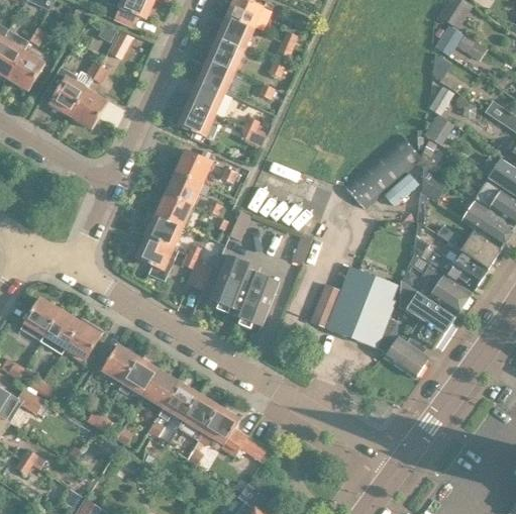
[(30,0),(48,8),(55,0),(30,0)]
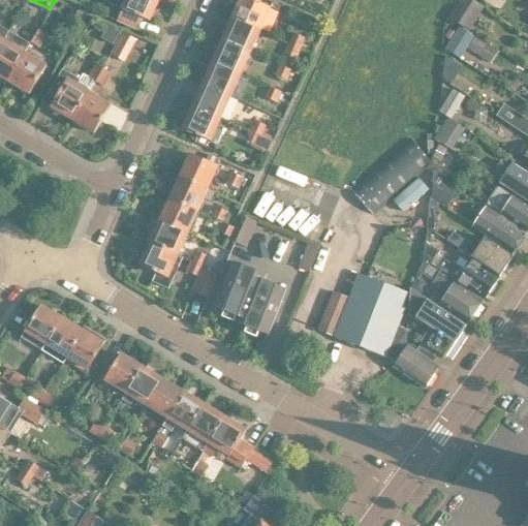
[(110,0),(109,2),(121,7),(116,19),(135,28),(141,17),(148,19),(156,0),(110,0)]
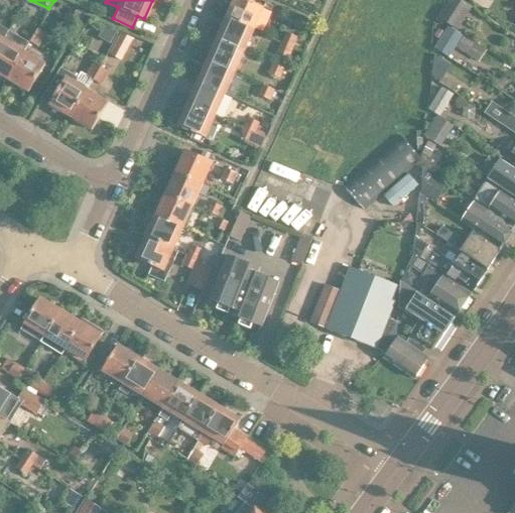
[(234,0),(227,17),(252,29),(253,26),(262,7),(253,3),(254,0),(234,0)]
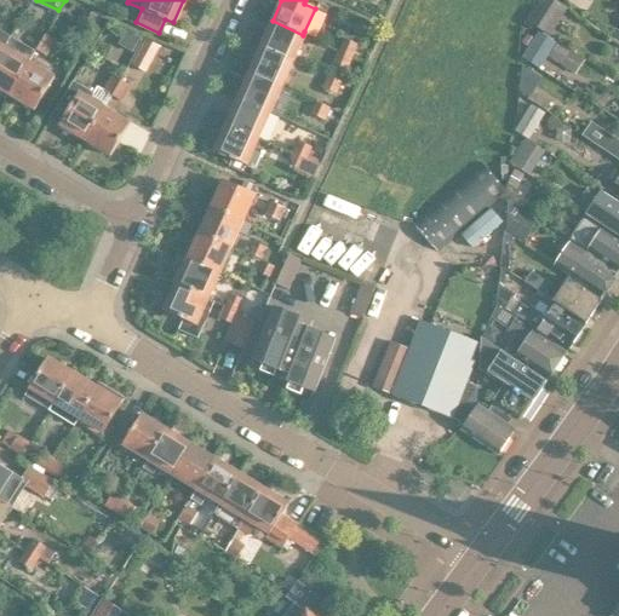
[(532,23),(532,24),(540,29),(550,34),(567,6),(557,0),(534,0),(523,18),(532,23)]
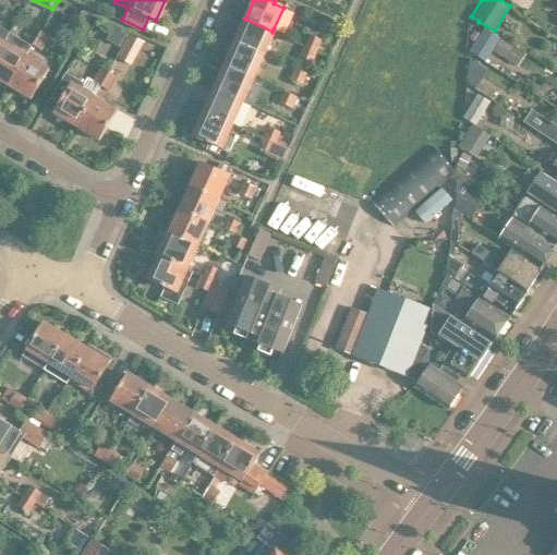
[(72,17),(87,24),(91,14),(76,8),(72,17)]
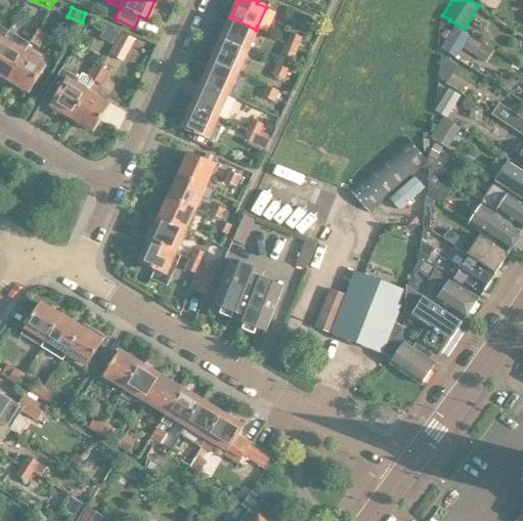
[(256,30),(230,17),(220,39),(247,51),(256,30)]
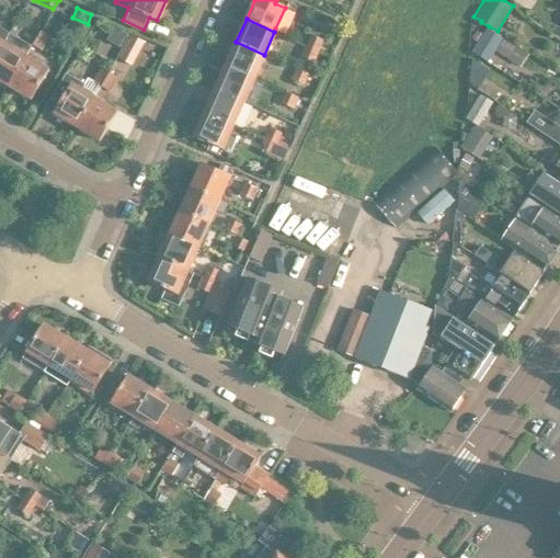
[(109,37),(118,43),(125,33),(114,26),(109,37)]
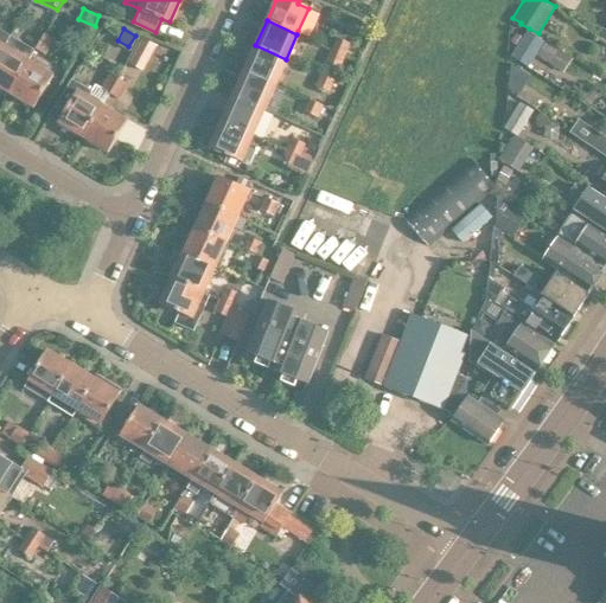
[(516,49),(511,55),(520,59),(527,64),(543,39),(535,34),(528,30),(523,37),(516,49)]
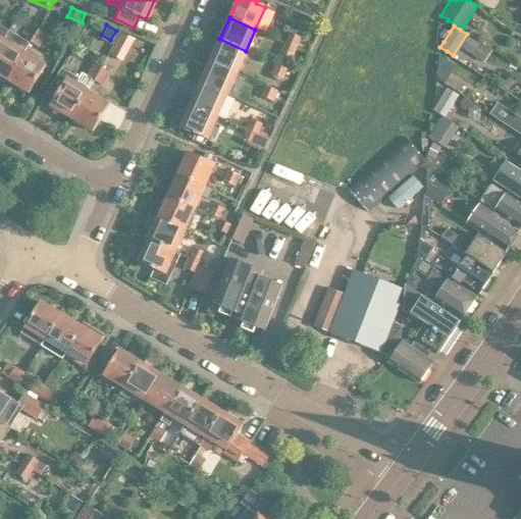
[(443,27),(437,34),(445,38),(449,31),(443,27)]
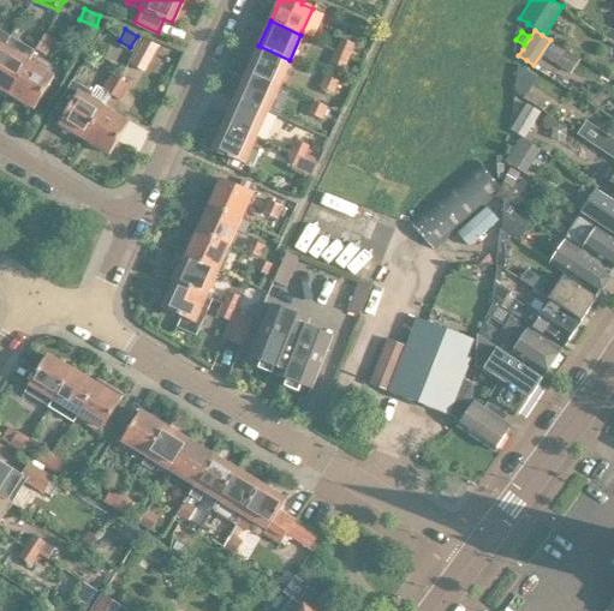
[(45,33),(35,48),(45,54),(54,39),(45,33)]
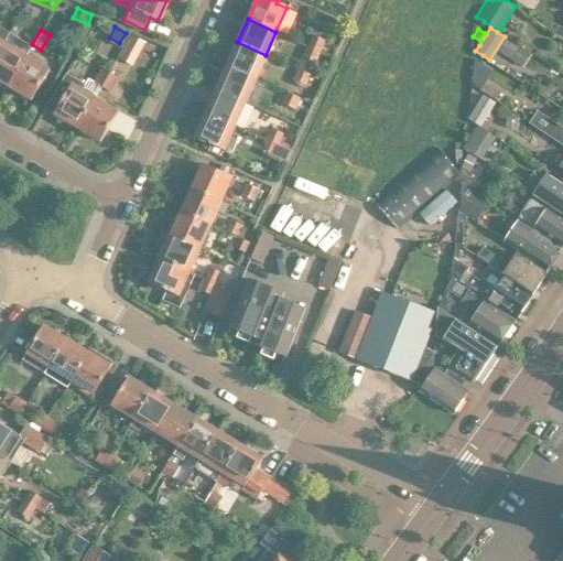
[(312,33),(306,45),(320,51),(325,40),(312,33)]
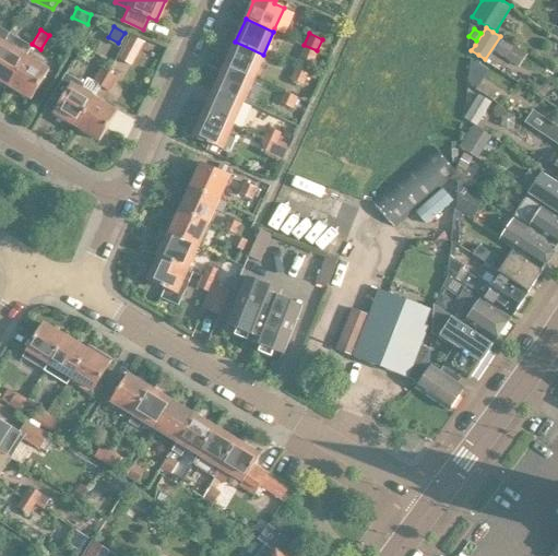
[(144,40),(131,34),(119,57),(132,64),(144,40)]
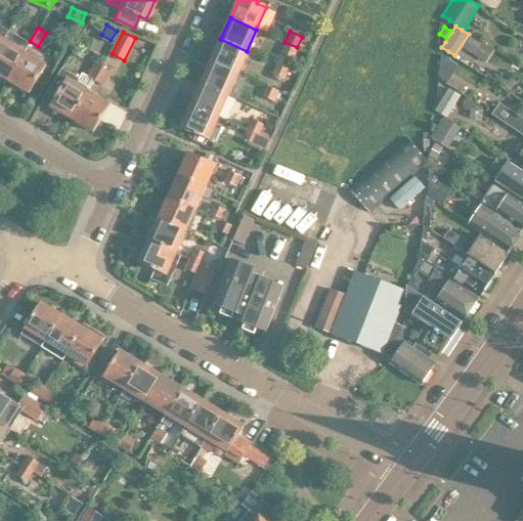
[(481,40),(481,41),(472,35),(464,46),(473,52),(486,61),(494,49),(481,40)]
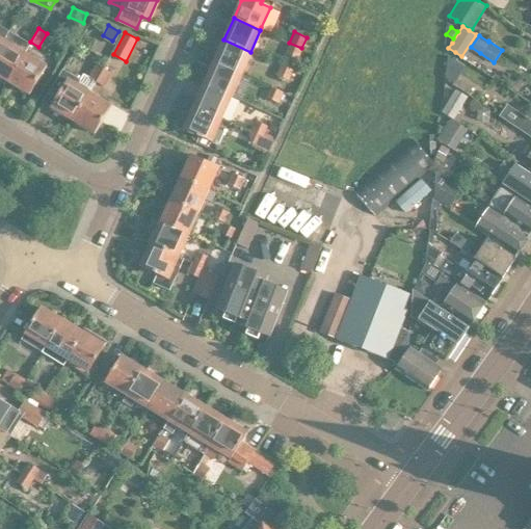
[(2,38),(0,43),(0,75),(6,79),(24,52),(2,38)]
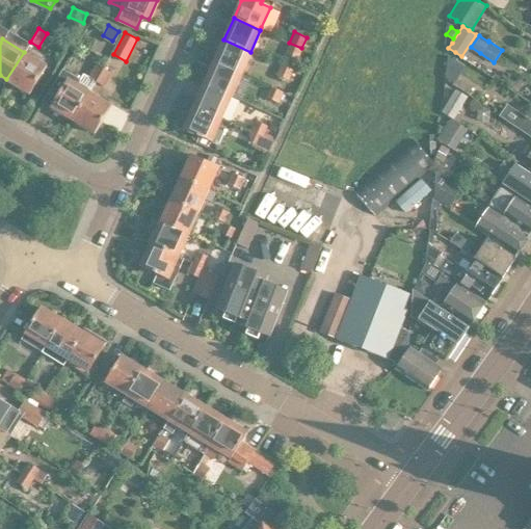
[(250,52),(223,40),(213,62),(240,74),(250,52)]
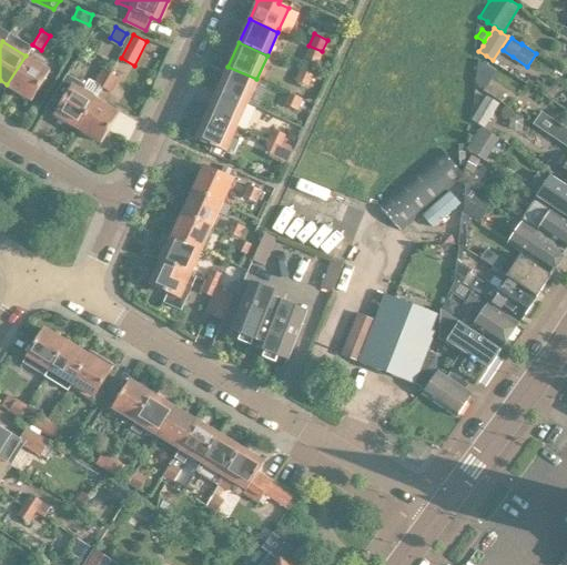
[(322,51),(309,46),(304,56),(317,62),(322,51)]
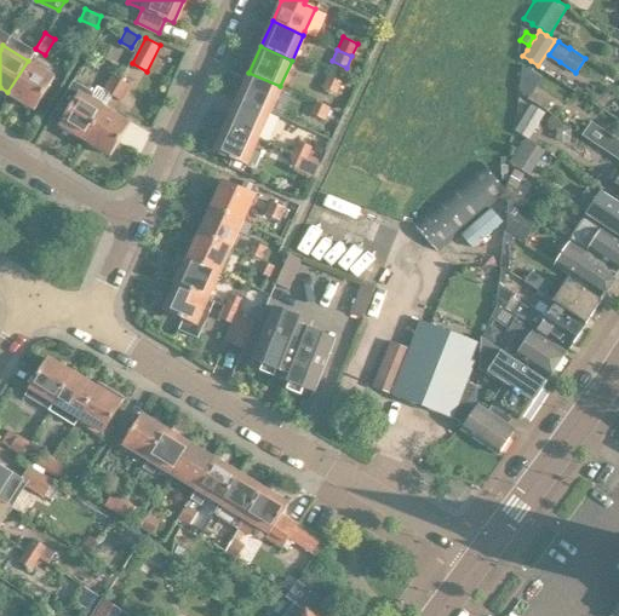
[(28,61),(7,92),(33,108),(53,76),(28,61)]
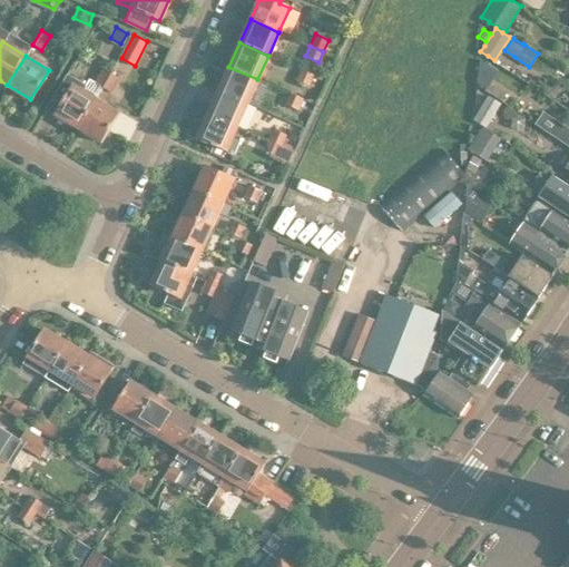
[(479,59),(477,82),(486,87),(489,81),(497,69),(479,59)]
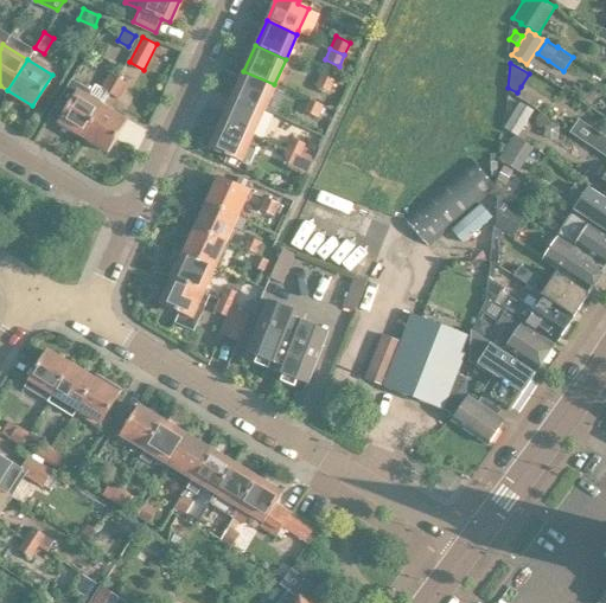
[(83,135),(102,104),(108,92),(109,92),(117,77),(108,71),(100,87),(94,83),(90,89),(71,77),(57,101),(67,107),(58,120),(83,135)]
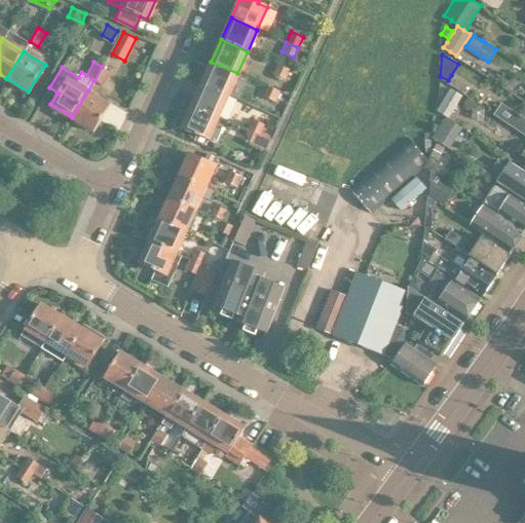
[(228,95),(237,73),(211,62),(201,83),(228,95)]
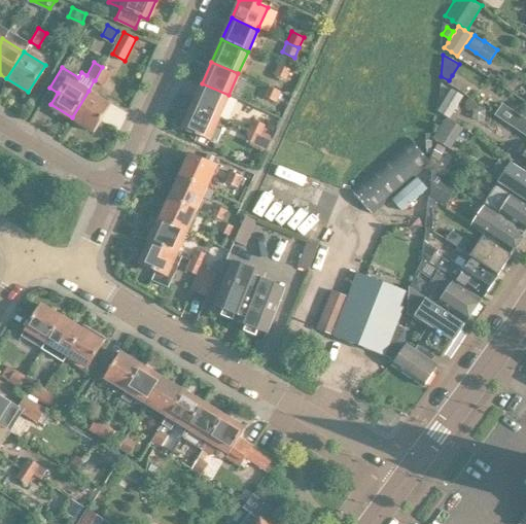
[(285,79),(290,69),(277,63),(273,73),(285,79)]
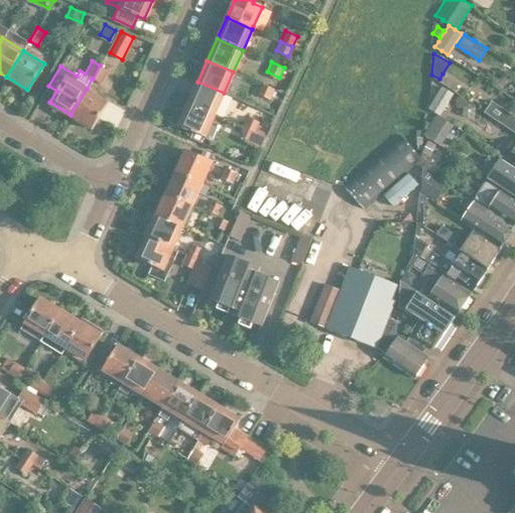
[(107,70),(100,66),(93,79),(100,83),(107,70)]
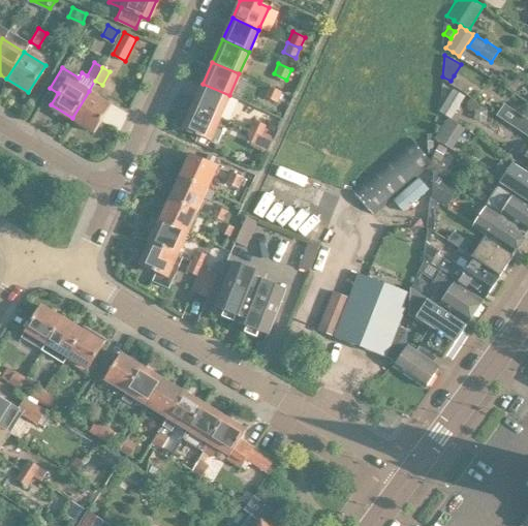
[(454,75),(451,81),(449,83),(464,92),(468,85),(454,75)]
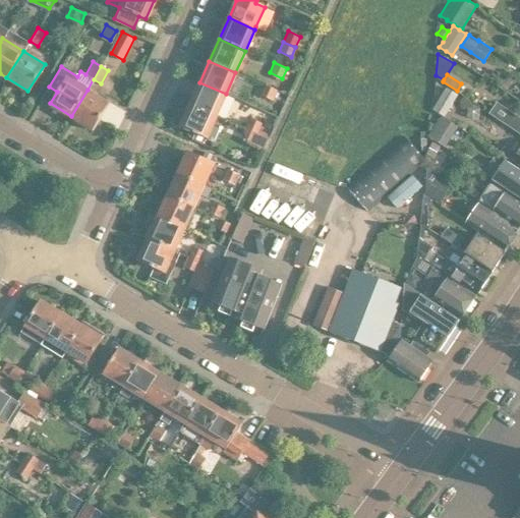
[(216,115),(226,94),(199,82),(189,104),(216,115)]
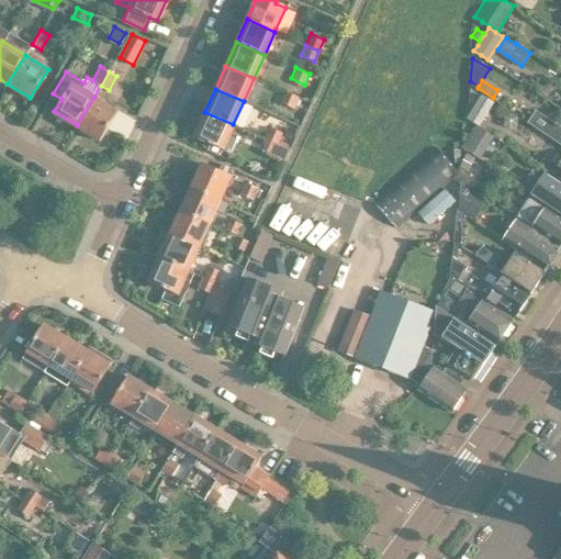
[(293,108),(299,97),(285,90),(280,101),(293,108)]
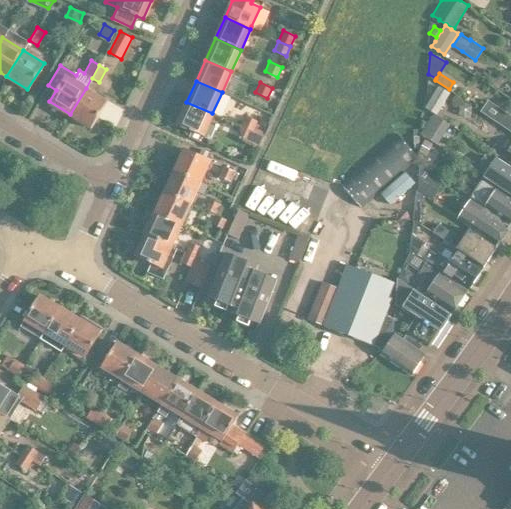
[(436,114),(449,92),(437,84),(424,106),(436,114)]
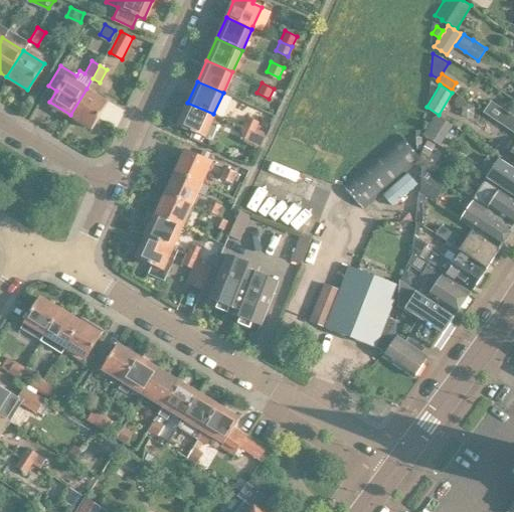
[(92,128),(108,102),(87,89),(70,115),(92,128)]
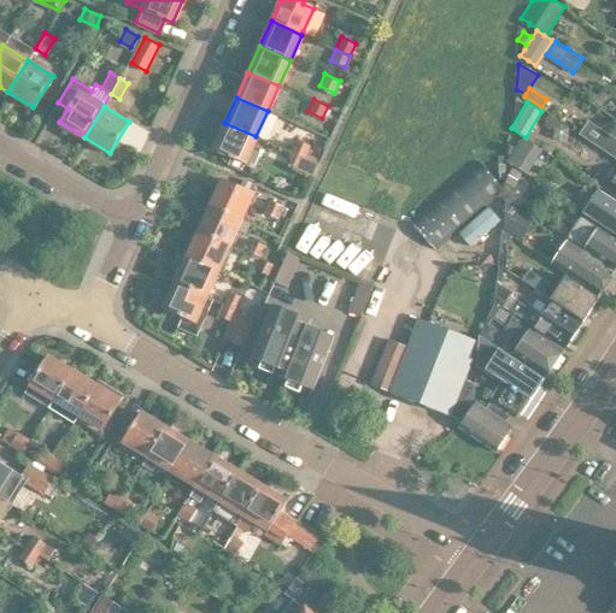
[(615,137),(587,119),(579,133),(615,157),(615,137)]
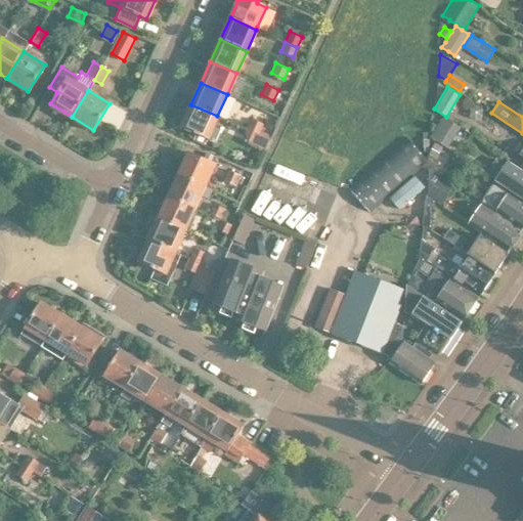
[(207,138),(217,116),(190,104),(180,127),(194,133),(204,137),(207,138)]
